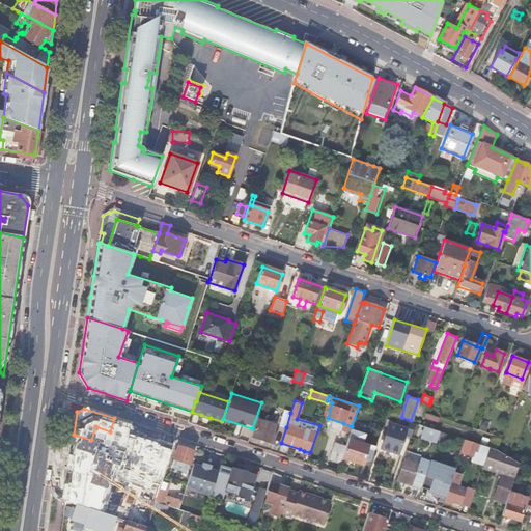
[(280,425),(286,427),(290,413),(284,411),(280,425)]
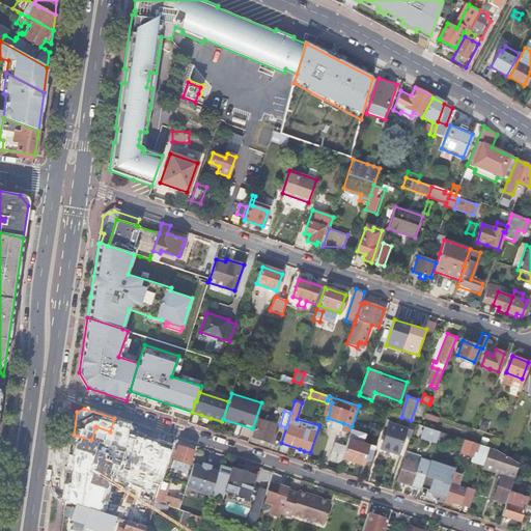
[(258,419),(253,436),(272,442),(275,432),(273,431),(275,424),(270,422),(272,417),(267,415),(264,421),(258,419)]
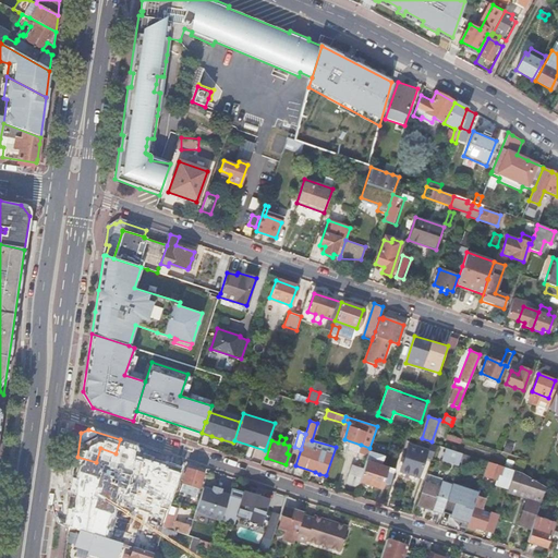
[(117,469),(138,475),(147,448),(126,441),(120,439),(116,453),(121,456),(117,469)]
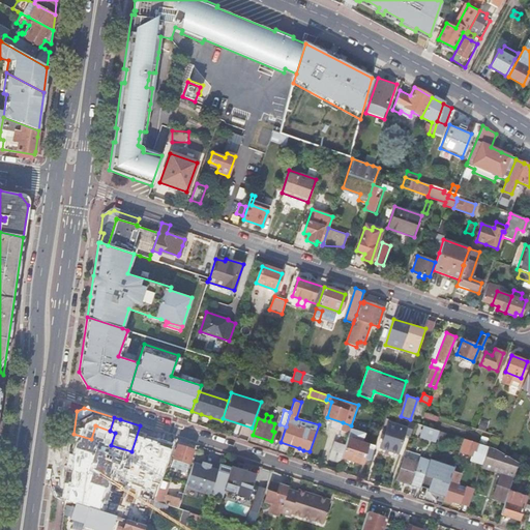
[(414,422),(405,419),(402,427),(388,422),(380,447),(398,453),(404,434),(410,436),(414,422)]
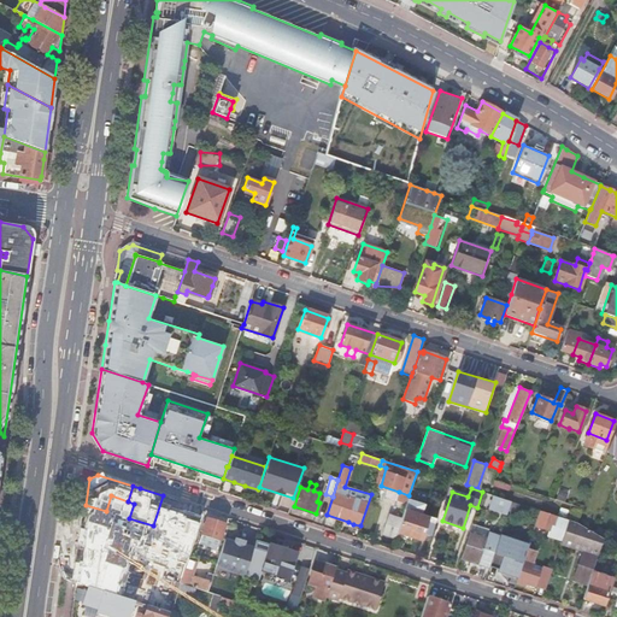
[(393,509),(403,512),(404,510),(409,495),(399,492),(393,509)]
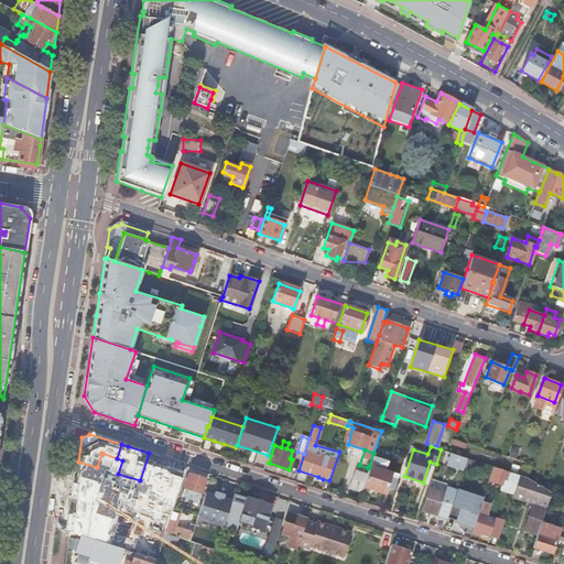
[(449,455),(446,465),(462,469),(465,461),(449,455)]
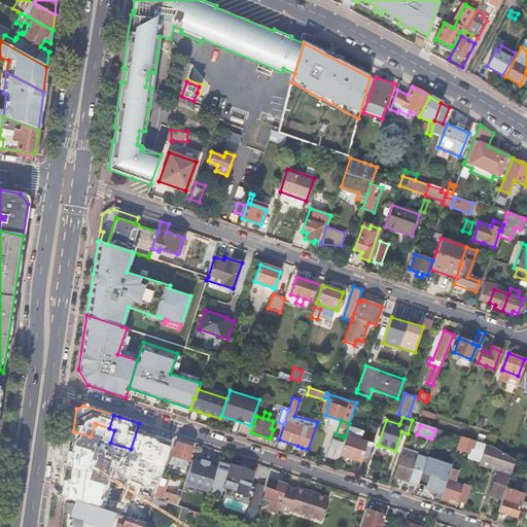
[(161,457),(161,458),(165,460),(165,459),(173,434),(153,428),(150,436),(149,436),(145,452),(161,457)]
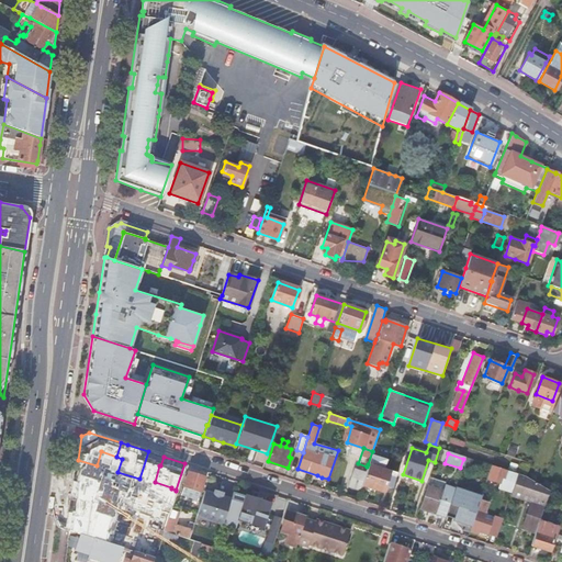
[(78,460),(75,483),(93,485),(104,487),(107,469),(102,467),(97,465),(78,460)]
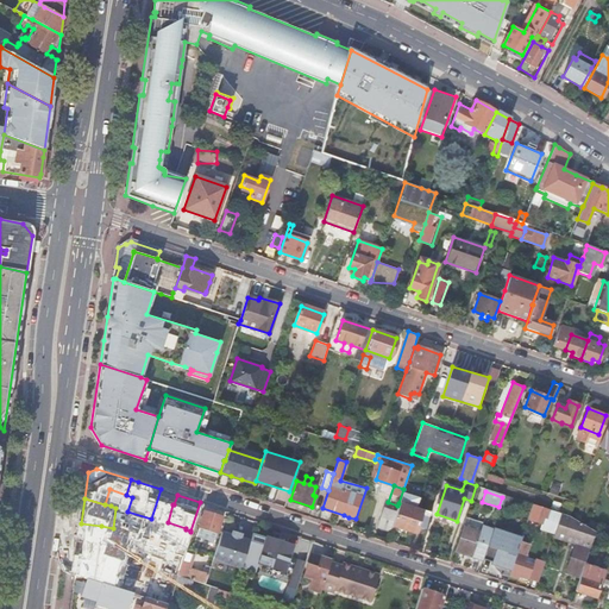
[(395,513),(391,525),(414,533),(421,510),(399,503),(397,506),(395,513)]
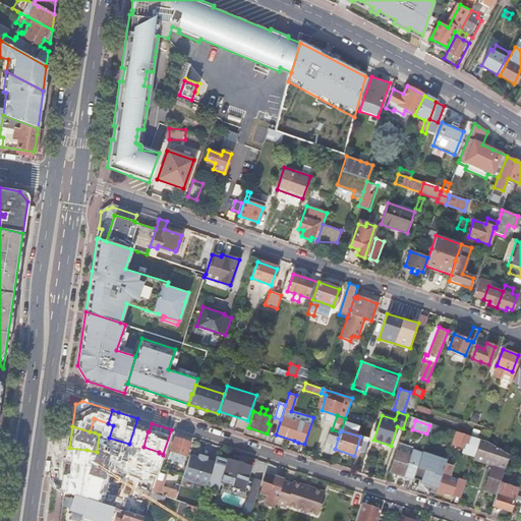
[(476,448),(479,439),(456,431),(451,445),(463,449),(465,444),(476,448)]
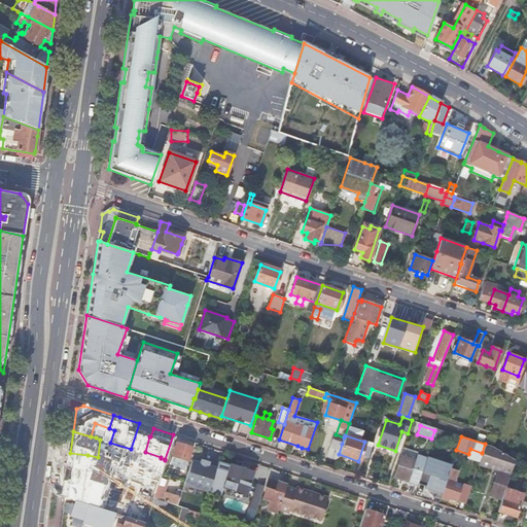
[(327,455),(338,458),(339,454),(342,444),(331,441),(327,455)]
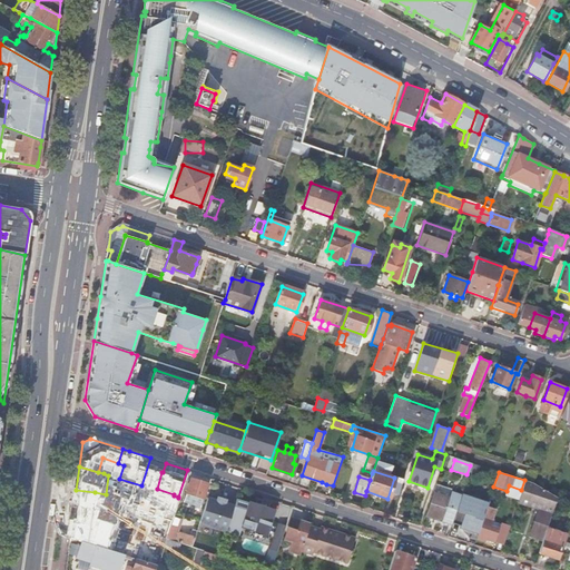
[(190,478),(184,499),(199,504),(207,483),(190,478)]
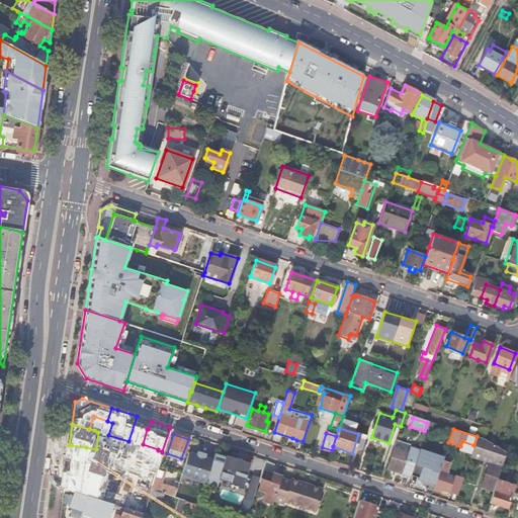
[(499,447),(485,439),(477,436),(473,445),(470,456),(490,462),(482,487),(494,491),(497,480),(507,451),(499,447)]
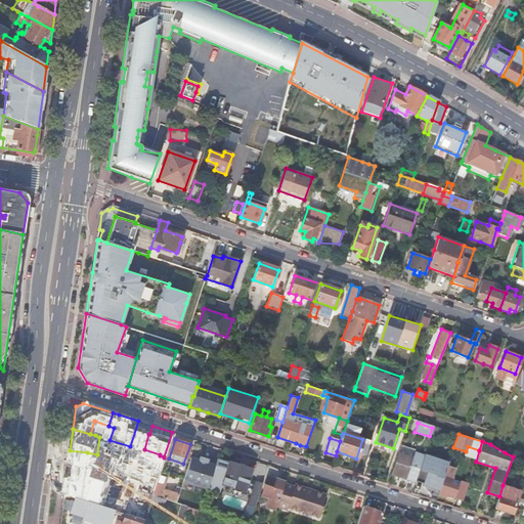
[(70,450),(69,459),(86,462),(87,452),(70,450)]
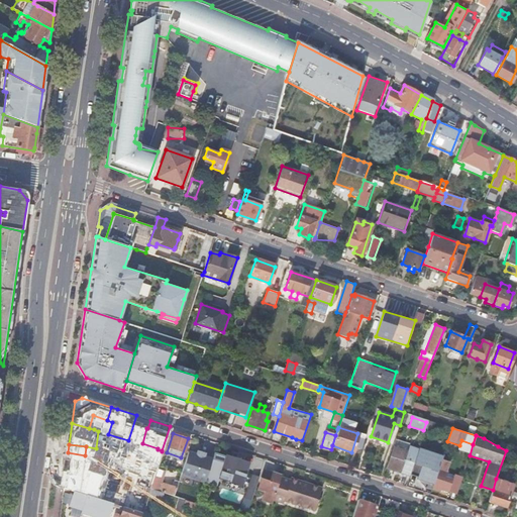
[(150,450),(140,481),(151,484),(157,469),(162,451),(158,449),(144,445),(143,448),(150,450)]
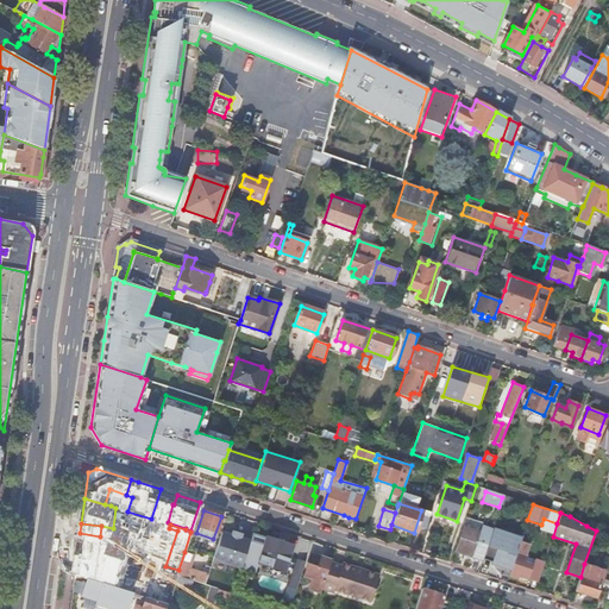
[(463,525),(454,550),(482,559),(483,558),(488,544),(493,531),(479,527),(478,529),(463,525)]
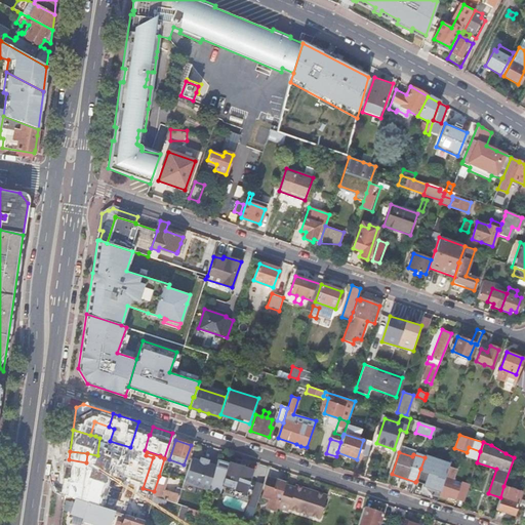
[(193,485),(208,489),(215,466),(206,462),(208,459),(200,456),(198,460),(191,458),(184,480),(194,482),(193,485)]
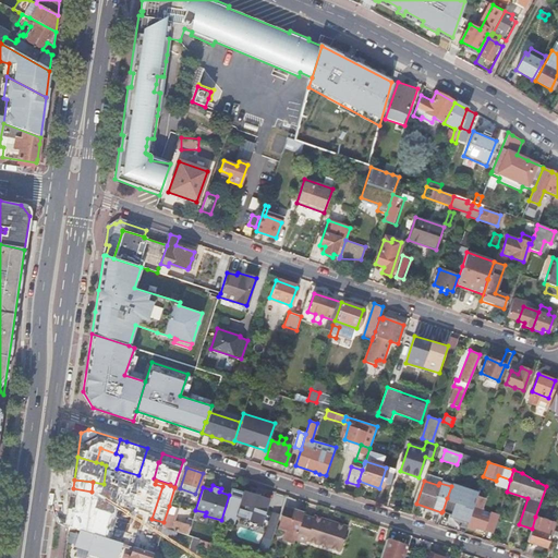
[(451,486),(443,511),(450,514),(449,517),(468,522),(476,496),(478,492),(463,486),(462,489),(451,486)]
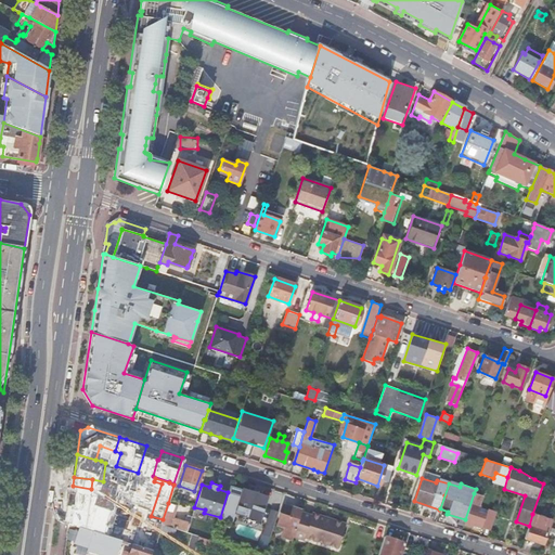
[(243,490),(230,486),(228,492),(220,517),(232,520),(235,513),(243,515),(243,517),(244,517),(244,516),(258,520),(266,497),(243,489),(243,490)]
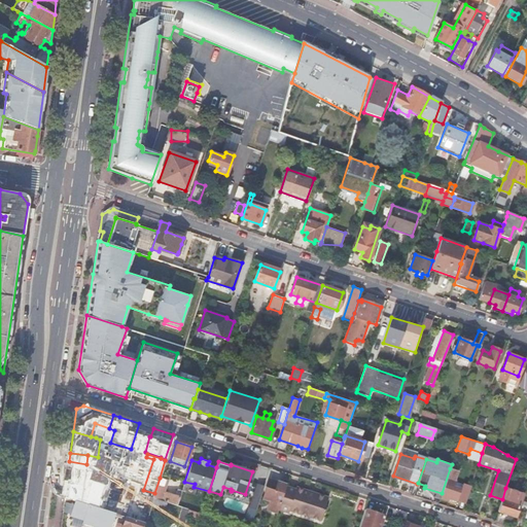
[(442,493),(441,497),(448,500),(449,497),(457,500),(461,489),(454,487),(459,470),(450,468),(442,493)]
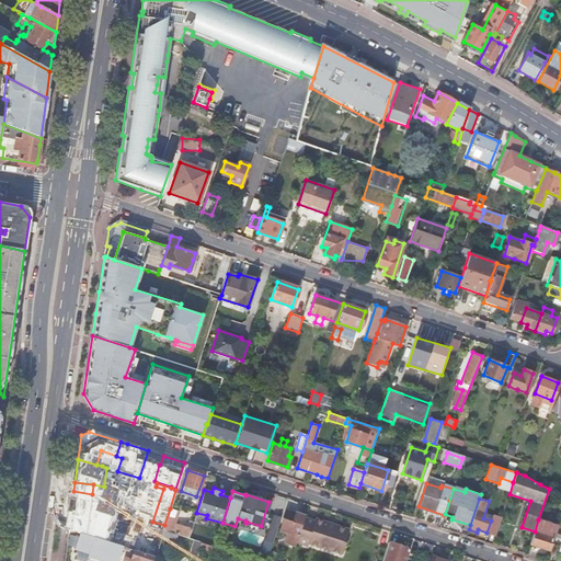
[(82,534),(86,535),(95,502),(94,502),(92,502),(82,534)]
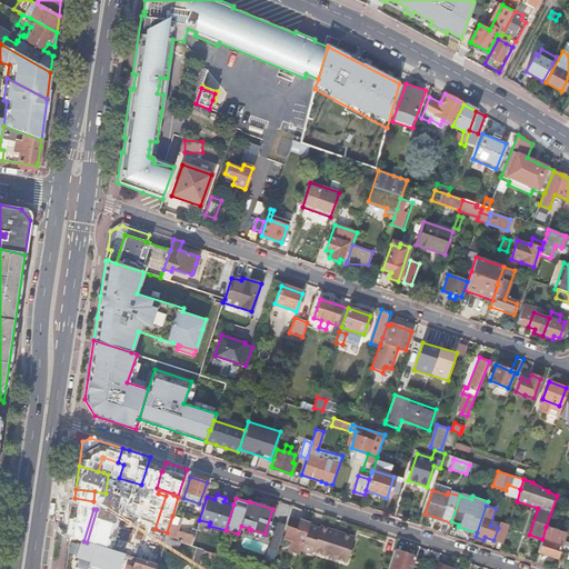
[(97,509),(87,542),(123,553),(129,556),(139,523),(97,509)]
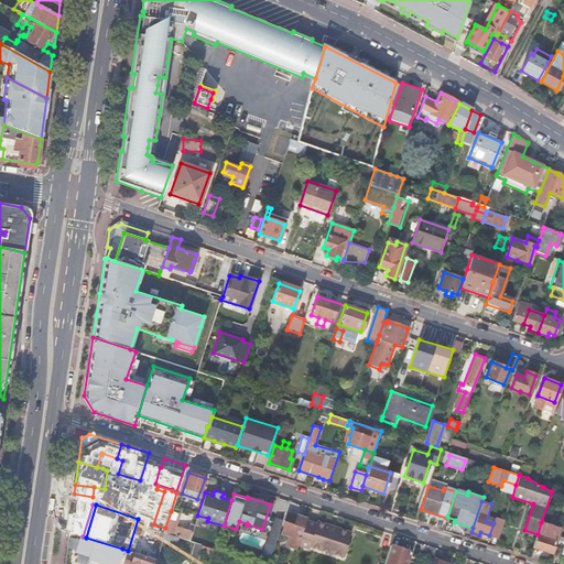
[(171,511),(165,528),(164,533),(180,538),(190,541),(193,531),(176,527),(180,514),(171,511)]
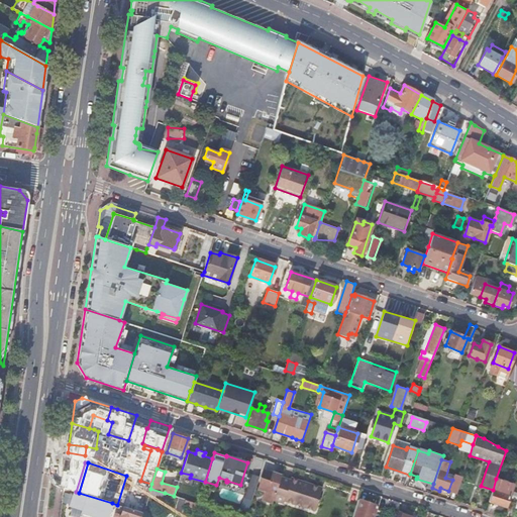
[(262,500),(272,503),(273,500),(280,477),(281,476),(264,470),(257,489),(265,491),(262,500)]
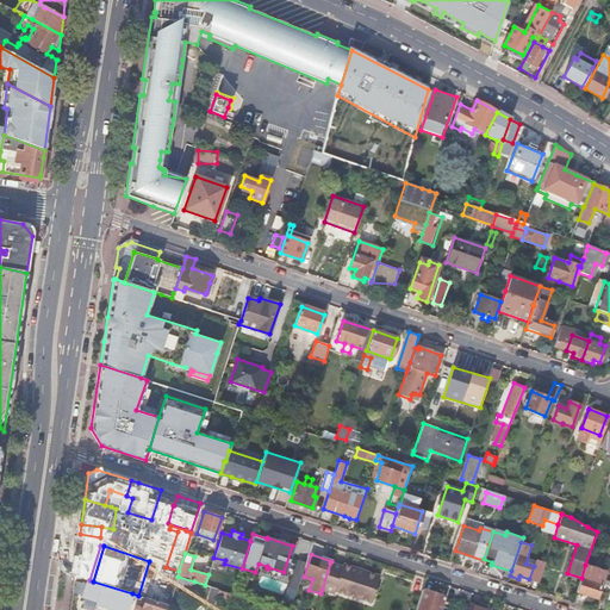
[(298,559),(292,574),(300,578),(305,561),(298,559)]
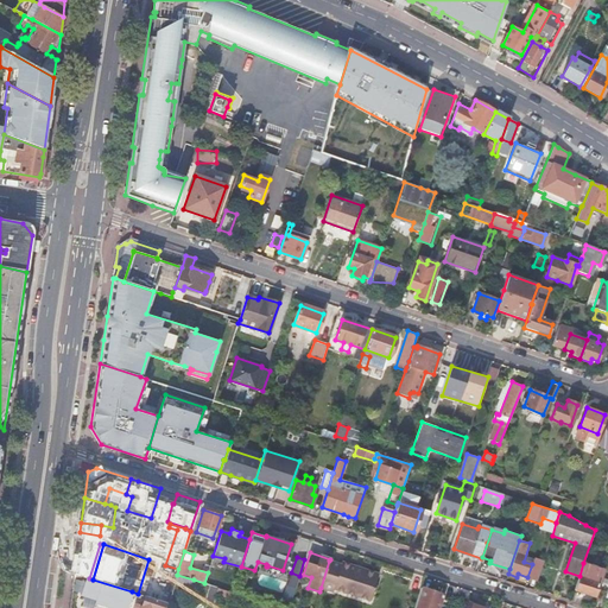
[(329,561),(321,588),(333,591),(334,589),(369,601),(379,574),(362,568),(356,567),(342,562),(341,564),(329,561)]
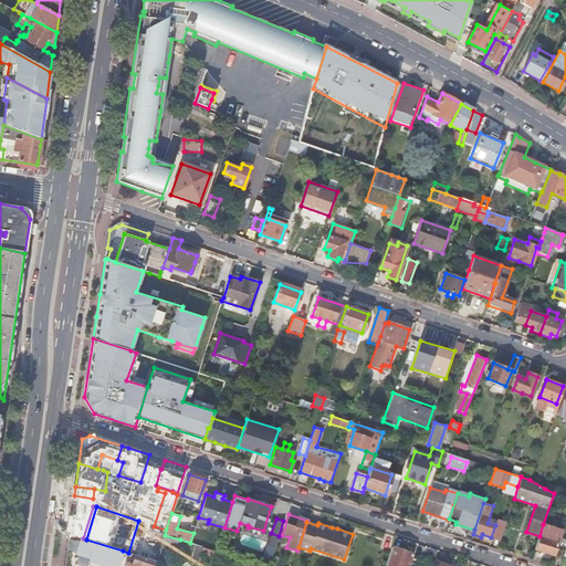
[(543,524),(535,548),(542,551),(541,553),(544,554),(545,552),(554,555),(562,531),(543,524)]
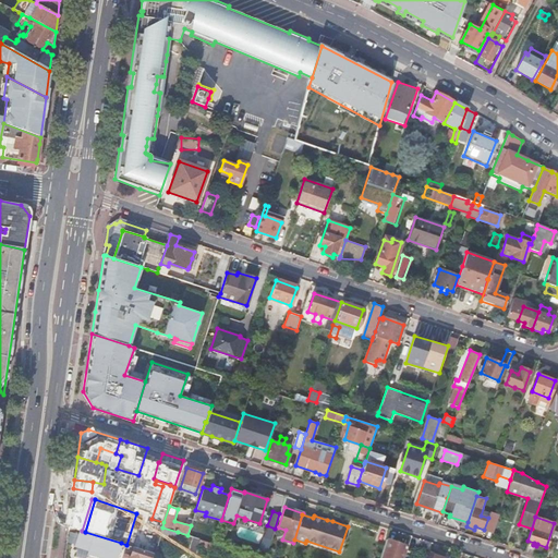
[(271,540),(275,529),(267,525),(264,537),(271,540)]
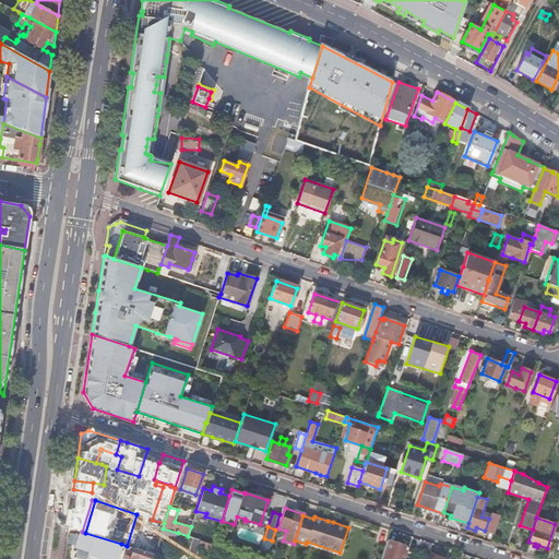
[(178,533),(163,528),(159,535),(176,540),(178,533)]
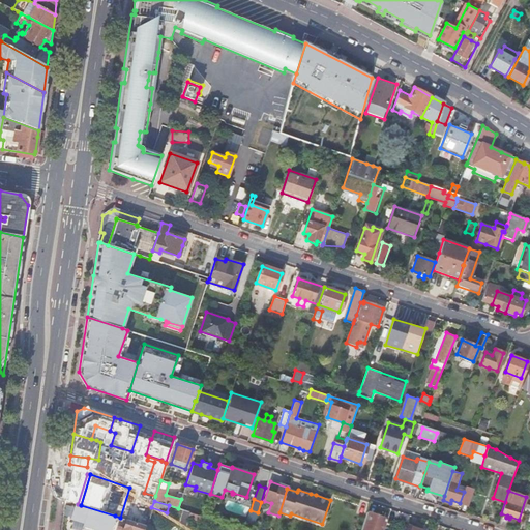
[(110,529),(115,516),(81,505),(78,504),(75,503),(66,529),(110,529)]
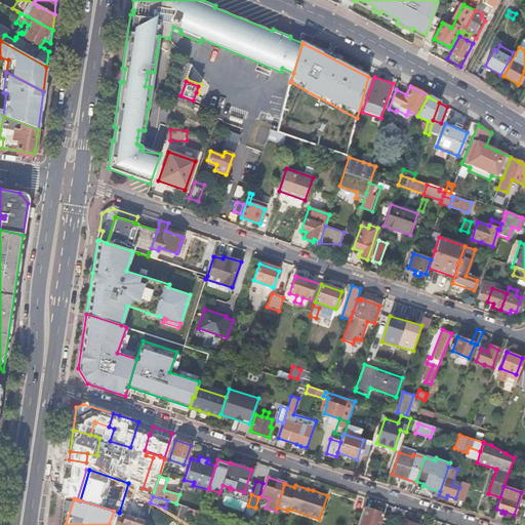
[(363,507),(357,524),(378,524),(384,514),(363,507)]
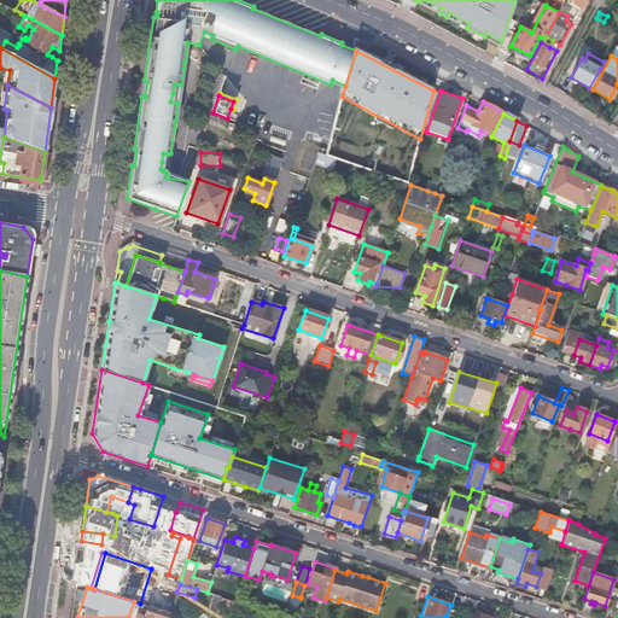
[(168,617),(170,613),(147,606),(145,616),(144,616),(143,617),(168,617)]
